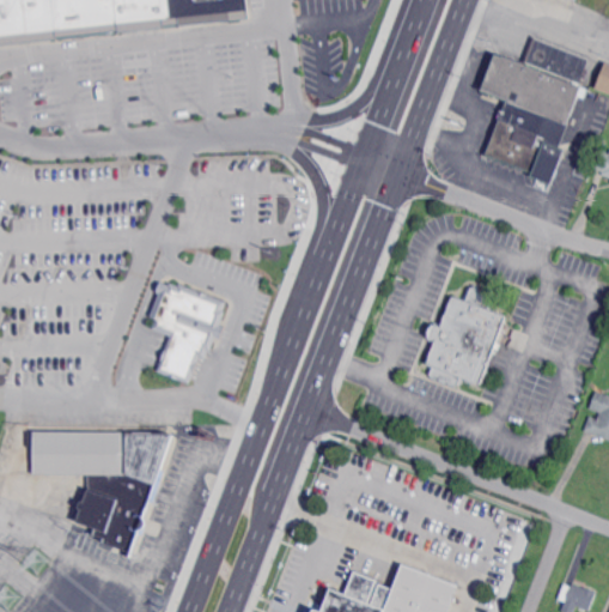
[(242,0),(244,18),(176,25),(176,23),(160,24),(160,28),(116,32),(115,31),(53,37),(53,38),(0,44),(0,0),(242,0)]
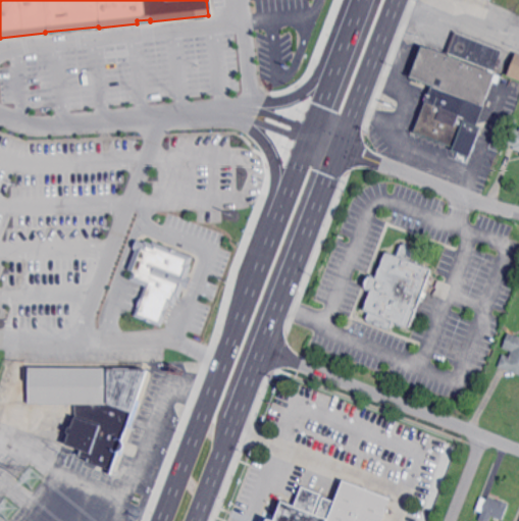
[(491,75),(500,79),(487,110),(484,108),(477,127),(481,129),(471,155),(453,148),(452,150),(412,135),(430,89),(408,80),(420,48),(443,56),(452,34),(501,53),(491,75)]
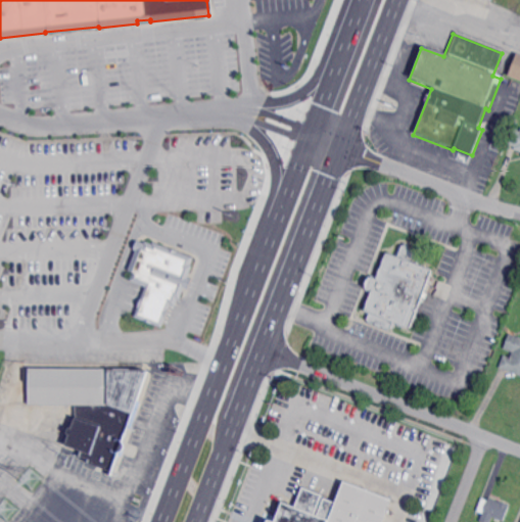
[(519,81),(507,76),(515,53),(519,54),(519,81)]
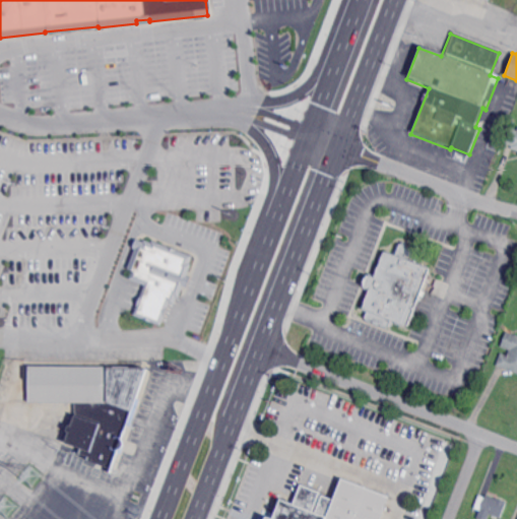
[(516,151),(510,149),(510,146),(504,144),(510,128),(516,131),(516,129),(516,151)]
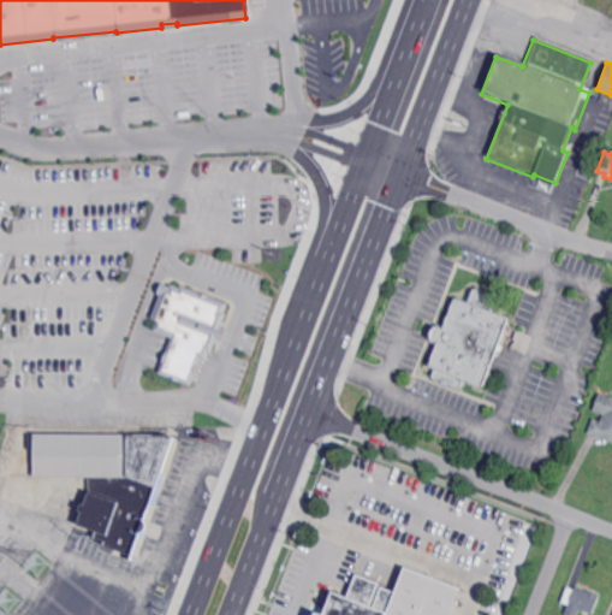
[(167,288),(167,285),(177,289),(177,287),(226,305),(223,314),(225,315),(219,329),(224,330),(219,342),(214,341),(209,354),(207,354),(203,362),(197,360),(188,386),(155,374),(168,339),(150,332),(153,325),(148,323),(156,297),(155,296),(159,284),(167,288)]
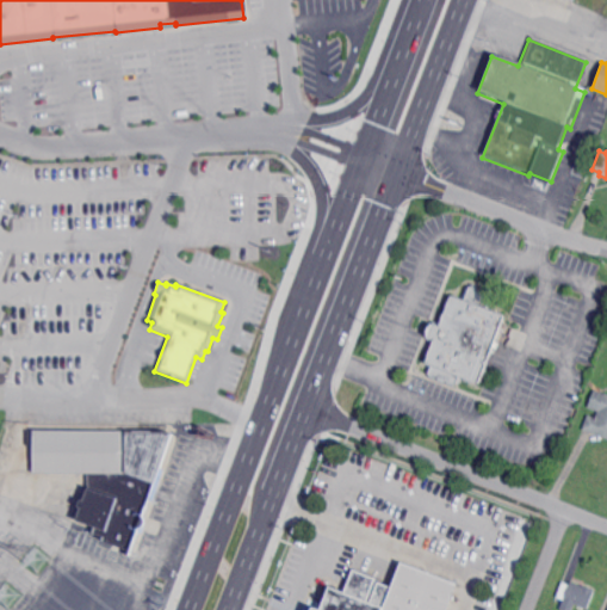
[(485,309),(501,315),(476,383),(457,376),(453,386),(426,374),(429,365),(423,363),(432,338),(423,336),(428,324),(438,327),(448,295),(462,300),(466,287),(490,296),(485,309)]
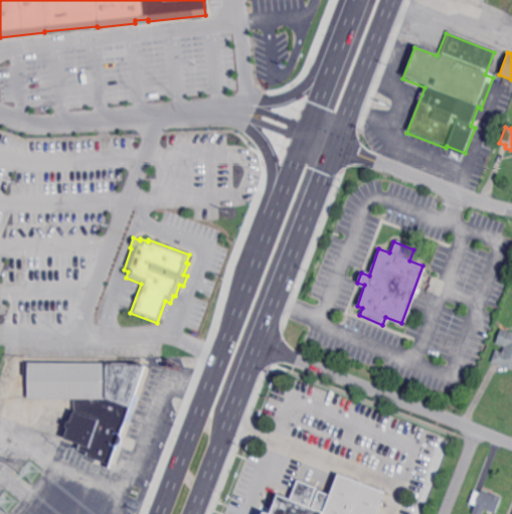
[(508,334),(509,332),(511,333),(511,370),(490,362),(494,350),(501,352),(503,347),(496,345),(501,331),(508,334)]
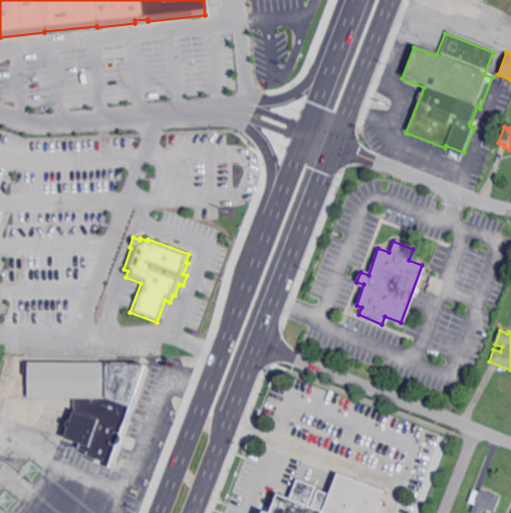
[(107,462),(84,454),(84,451),(76,448),(78,443),(62,437),(66,427),(63,426),(65,420),(68,422),(71,410),(71,398),(25,397),(25,361),(136,362),(141,364),(107,462)]
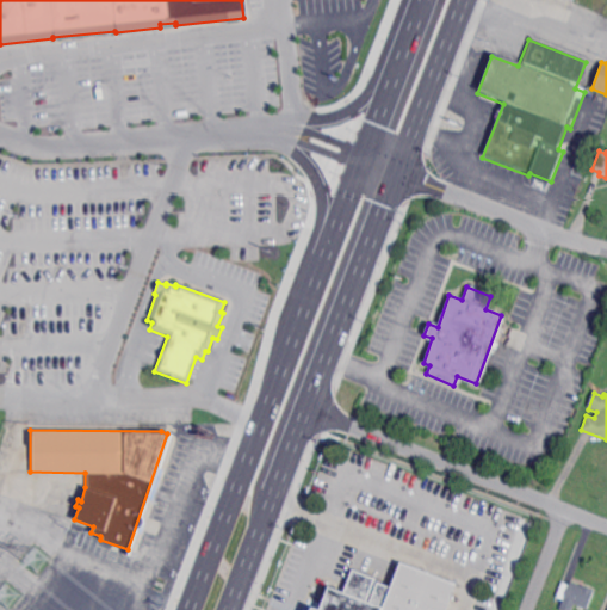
[(311,609),(319,609),(328,587),(342,593),(351,571),(373,580),(365,602),(369,603),(376,584),(390,589),(400,564),(454,585),(444,609),(311,609)]
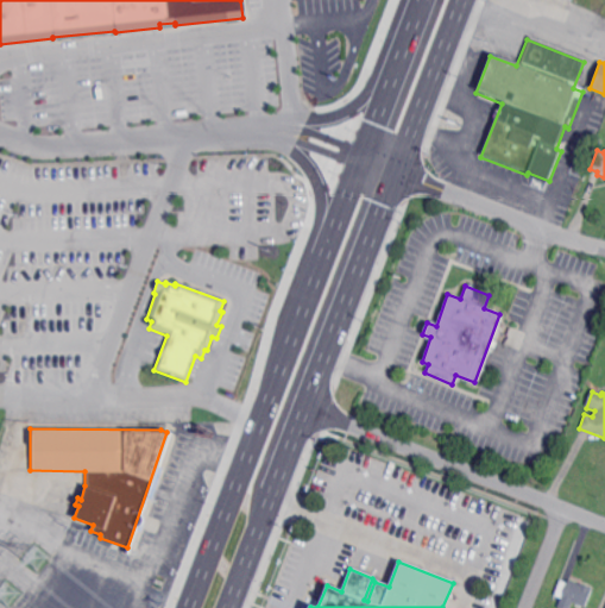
[(577,585),(578,584),(590,589),(581,607),(578,607),(569,603),(568,607),(555,607),(566,582),(577,585)]
